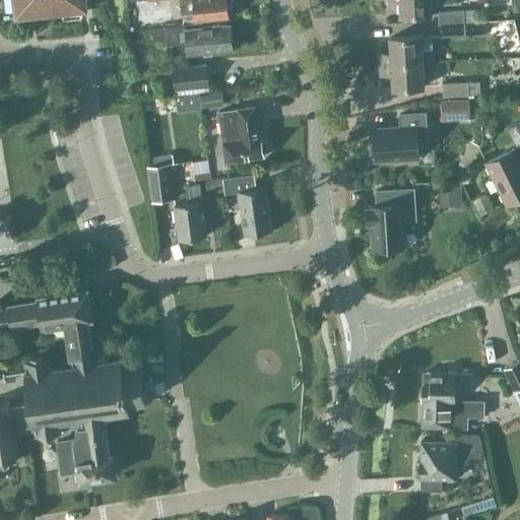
[(82,14),(81,9),(87,8),(86,0),(9,0),(10,10),(16,9),(17,16),(63,11),(63,16),(82,14)]
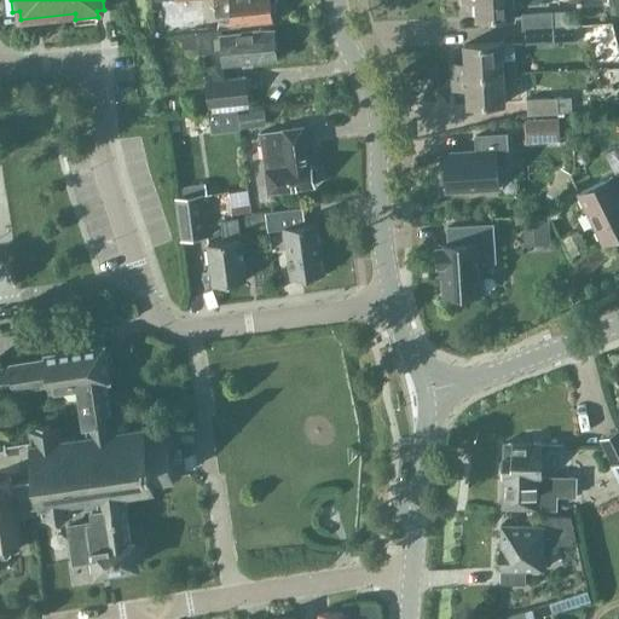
[(152,0),(154,1),(165,0),(213,0),(215,17),(232,16),(233,27),(273,22),(272,0),(152,0)]
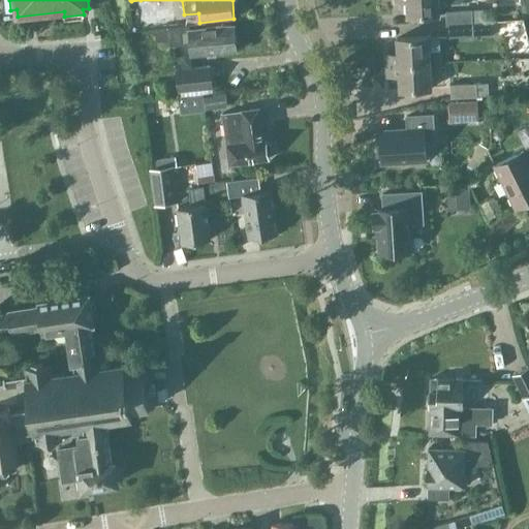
[(407,1),(408,17),(442,14),(441,0),(446,0),(446,3),(471,2),(471,0),(396,0),(396,1),(407,1)]
